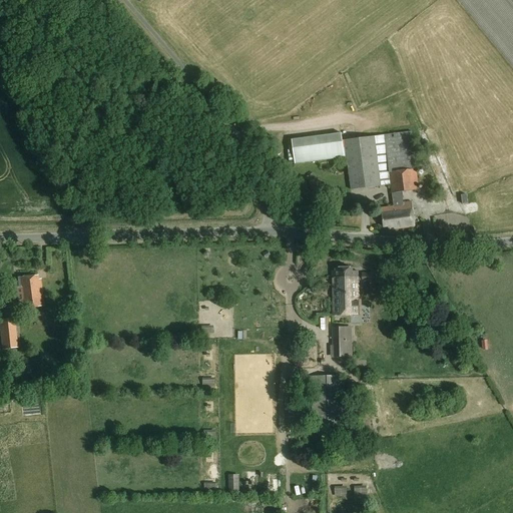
[(381,64),(379,79),(389,81),(391,66),(381,64)]
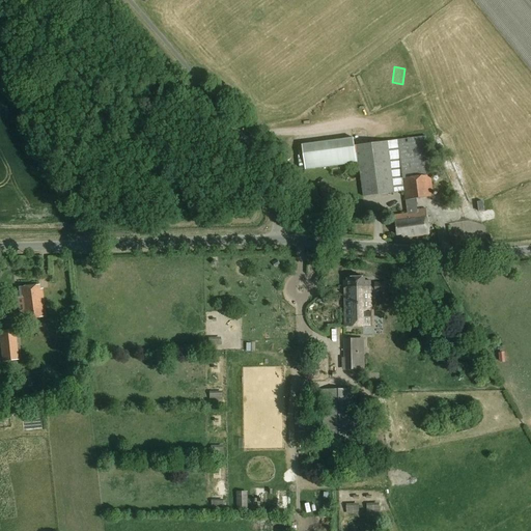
[(426,136),(397,140),(357,145),(363,197),(404,192),(407,215),(394,216),(396,234),(402,234),(402,238),(417,236),(429,235),(426,208),(417,210),(416,199),(434,197),(426,136)]
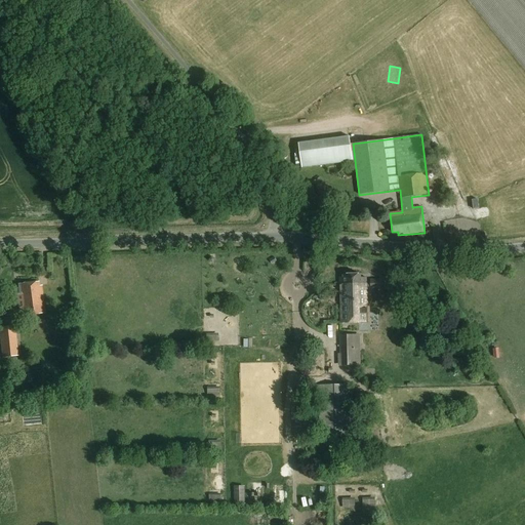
[(350,136),(298,144),(301,168),(353,162),(350,136)]
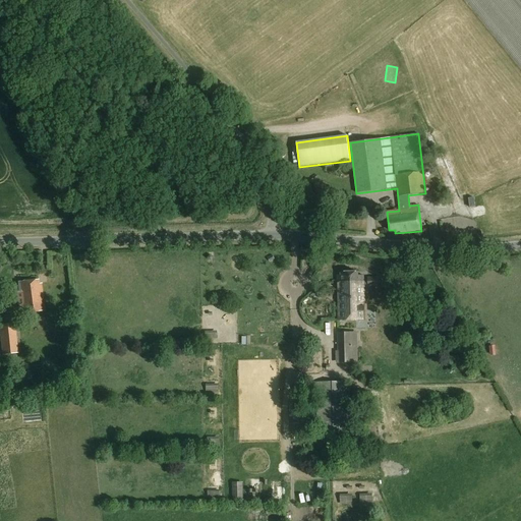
[(359,278),(358,273),(341,274),(341,276),(338,276),(339,282),(326,282),(326,289),(335,289),(335,288),(339,288),(339,313),(365,312),(364,277),(359,278)]
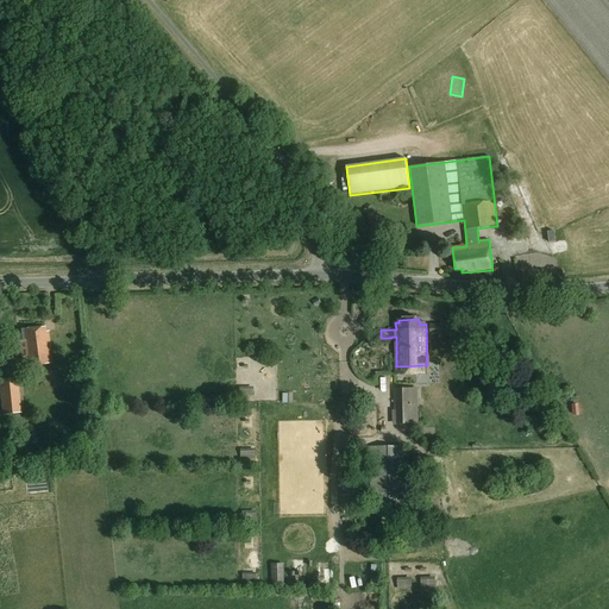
[(446,333),(446,324),(434,324),(434,333),(446,333)]
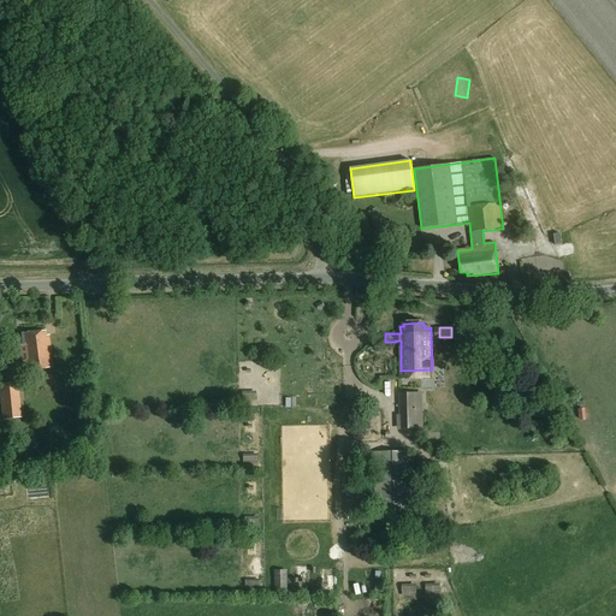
[(47,335),(46,330),(22,332),(22,337),(10,338),(11,344),(21,343),(24,371),(53,367),(51,335),(47,335)]
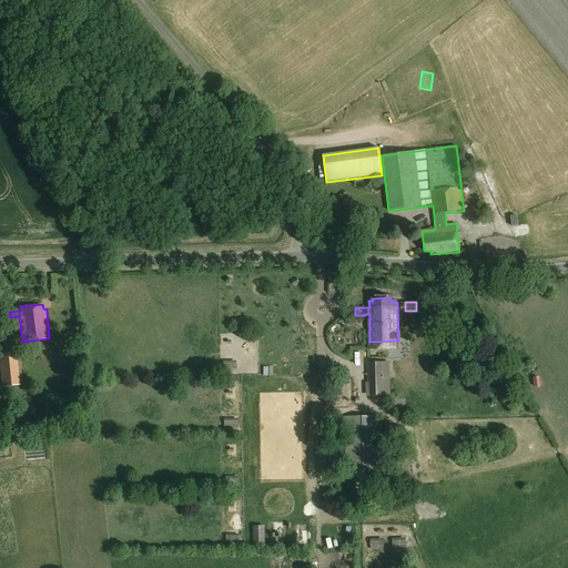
[(0,354),(0,369),(2,387),(20,385),(17,353),(0,354)]
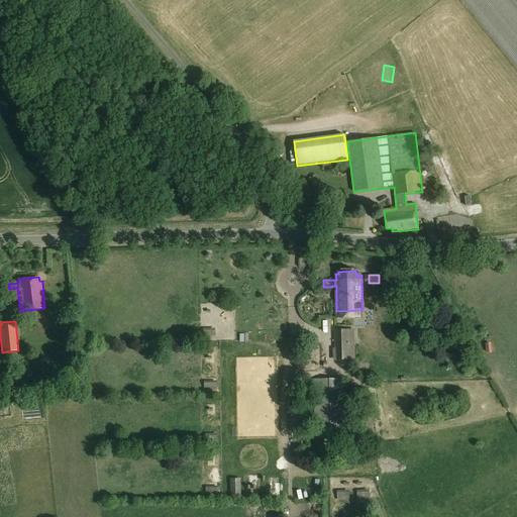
[(355,360),(355,330),(335,330),(335,348),(332,348),(333,360),(355,360)]
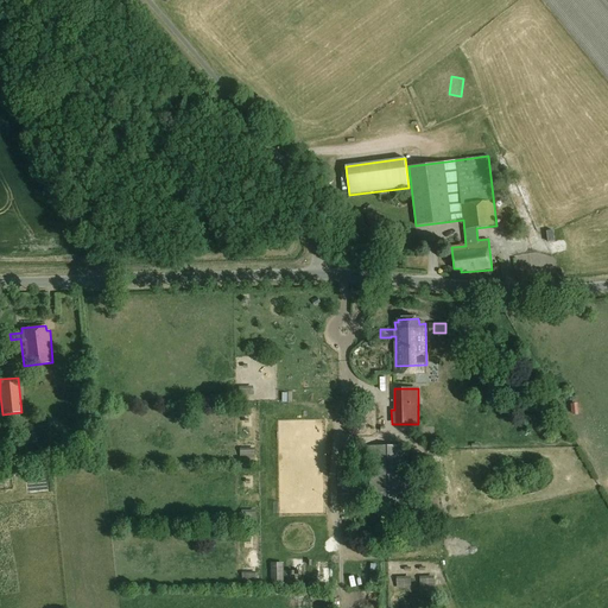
[(407,515),(406,445),(368,447),(371,517),(407,515)]
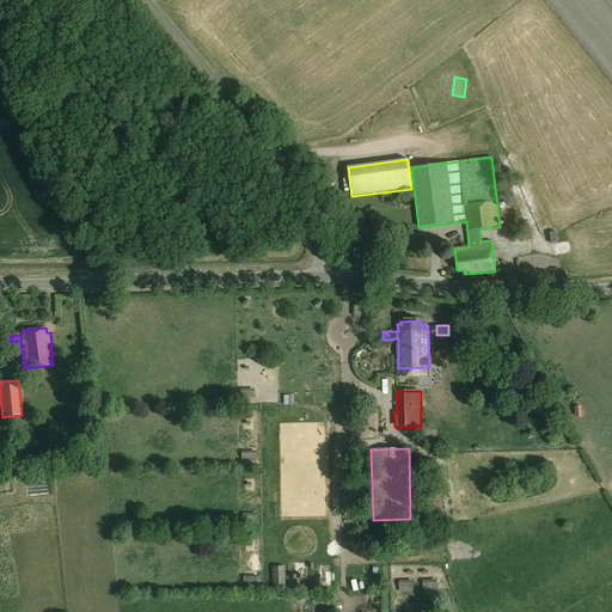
[(242,452),(242,460),(257,460),(257,451),(242,452)]
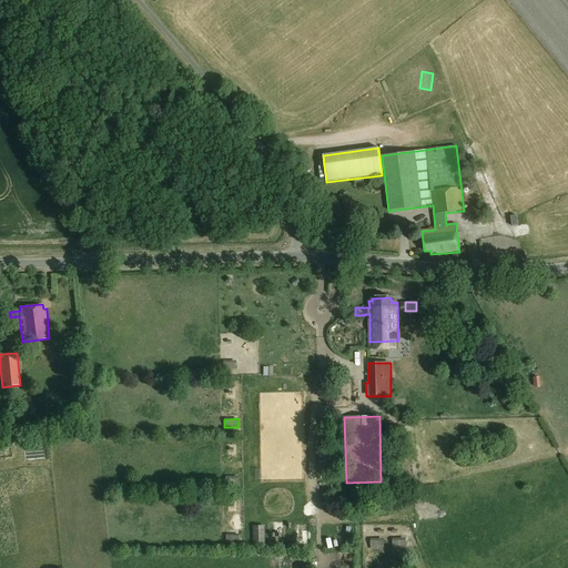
[(225,477),(226,486),(239,485),(239,477),(225,477)]
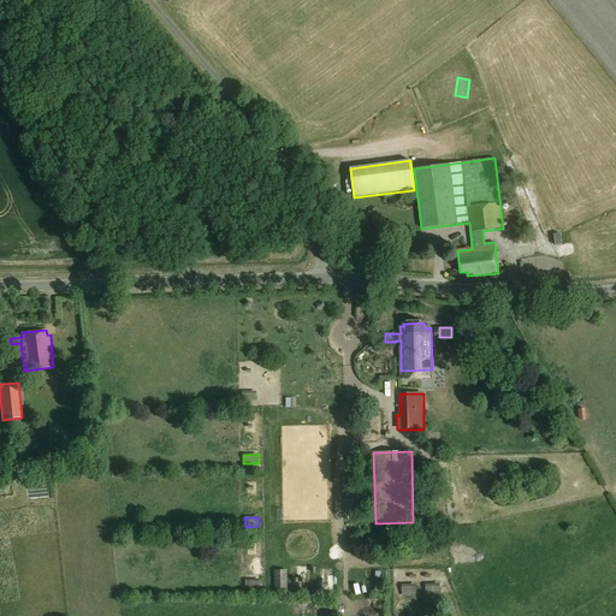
[(290,590),(290,568),(278,568),(278,590),(290,590)]
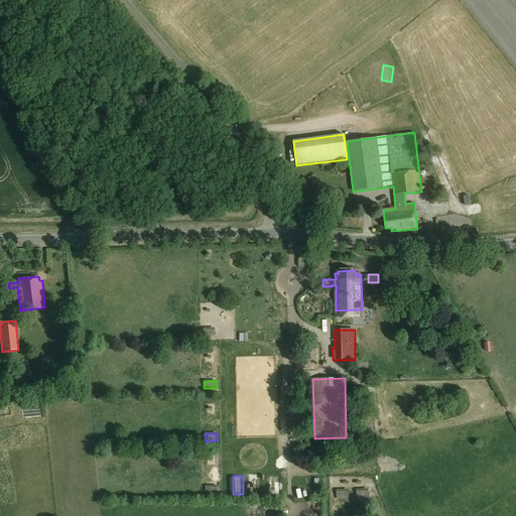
[(357,490),(357,499),(369,499),(369,489),(357,490)]
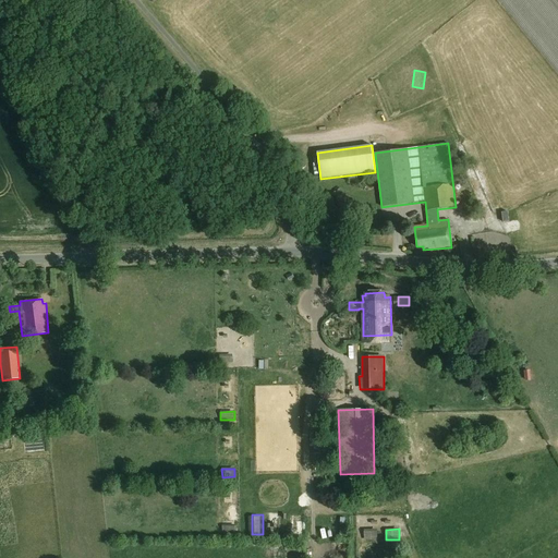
[(364,530),(365,541),(378,541),(377,530),(364,530)]
